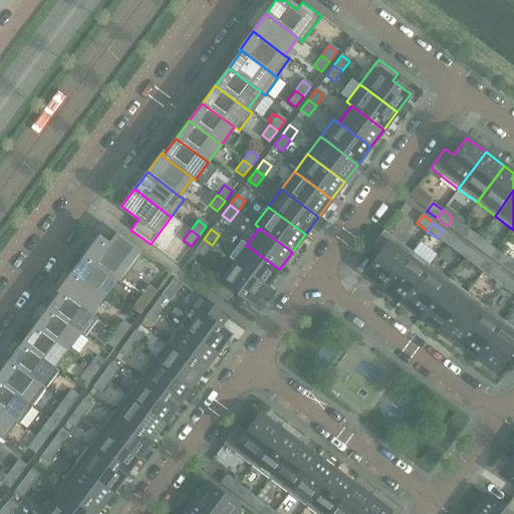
[(383,288),(411,251),(383,230),(368,250),(377,256),(365,272),(364,273),(383,288)]
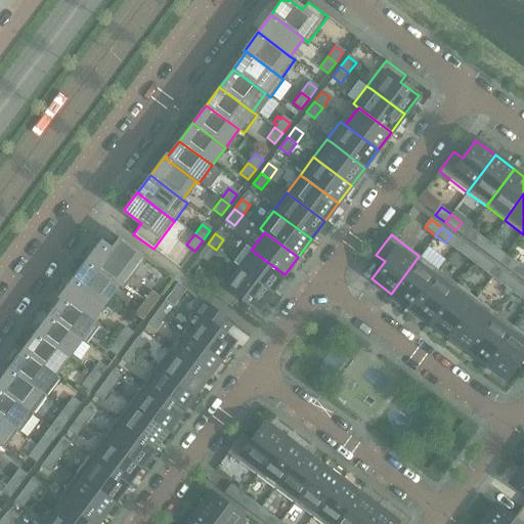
[(482,250),(488,242),(478,234),(472,243),(482,250)]
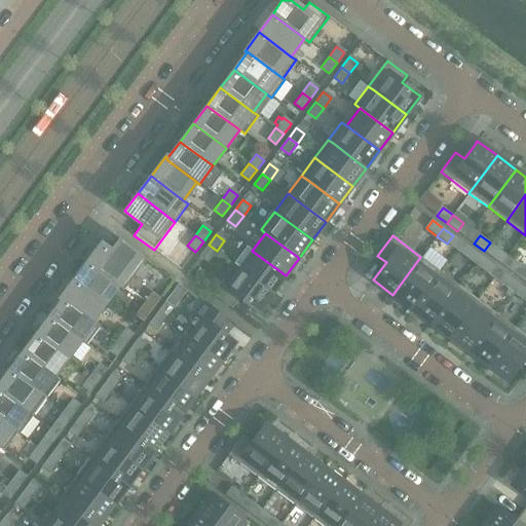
[(122,290),(146,260),(126,246),(118,256),(101,242),(86,262),(117,287),(122,290)]
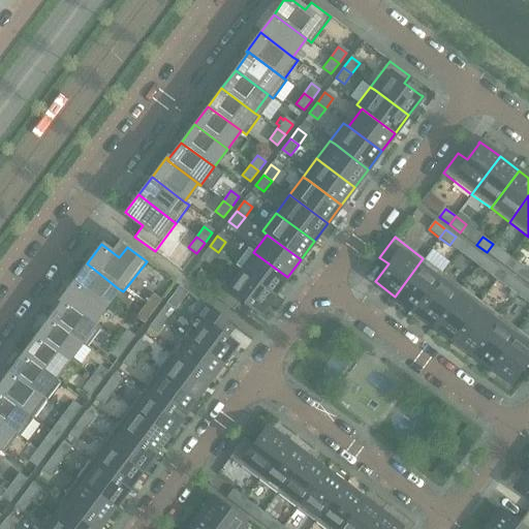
[(497,260),(503,252),(493,244),(487,252),(497,260)]
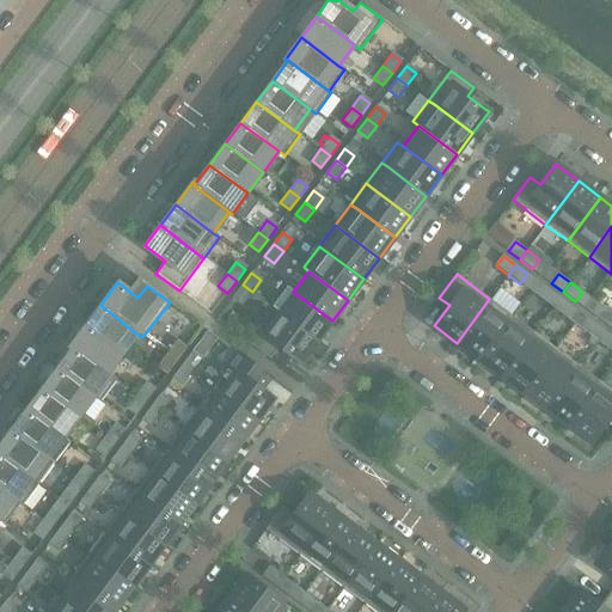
[(243,304),(252,292),(243,285),(233,297),(243,304)]
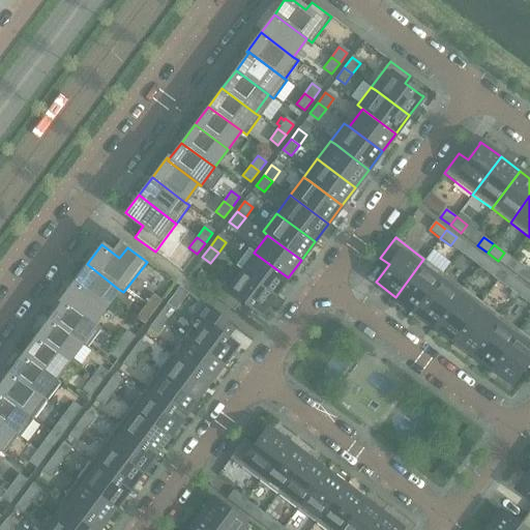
[(478,266),(484,258),(474,251),(468,259),(478,266)]
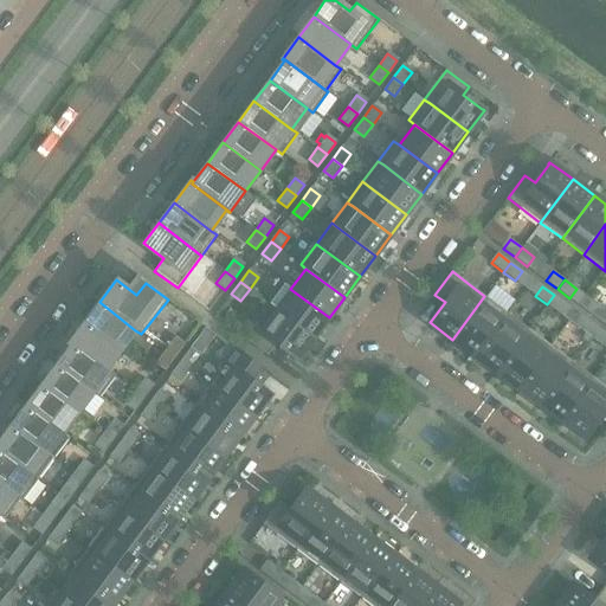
[(329,317),(290,289),(275,309),(314,337),(329,317)]
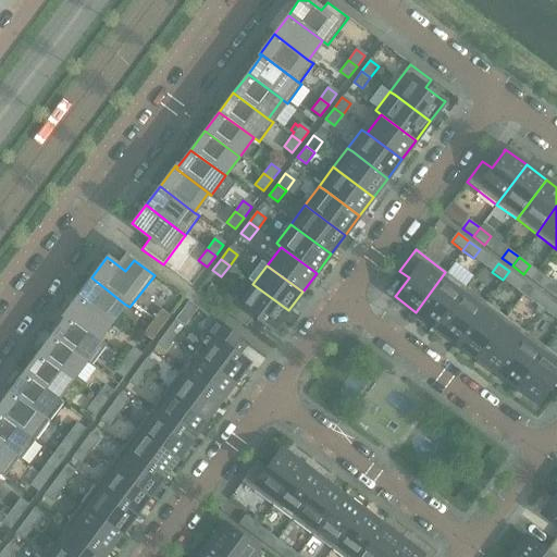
[(514,288),(520,280),(509,271),(503,280),(514,288)]
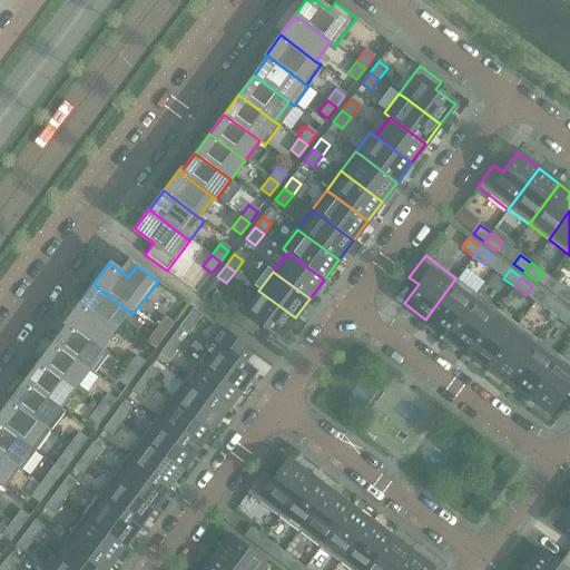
[(445,335),(477,294),(455,278),(425,320),(445,335)]
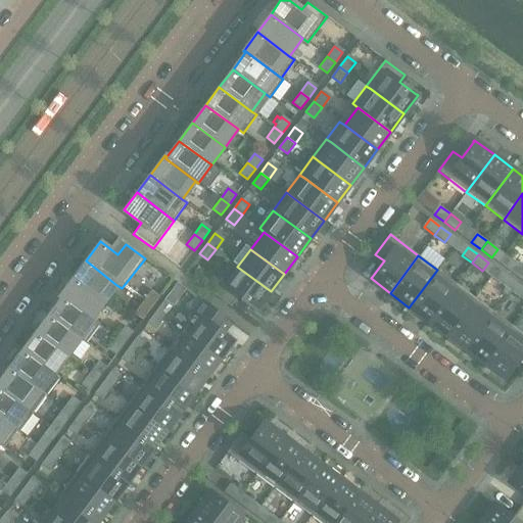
[(116,285),(86,260),(73,279),(104,302),(116,285)]
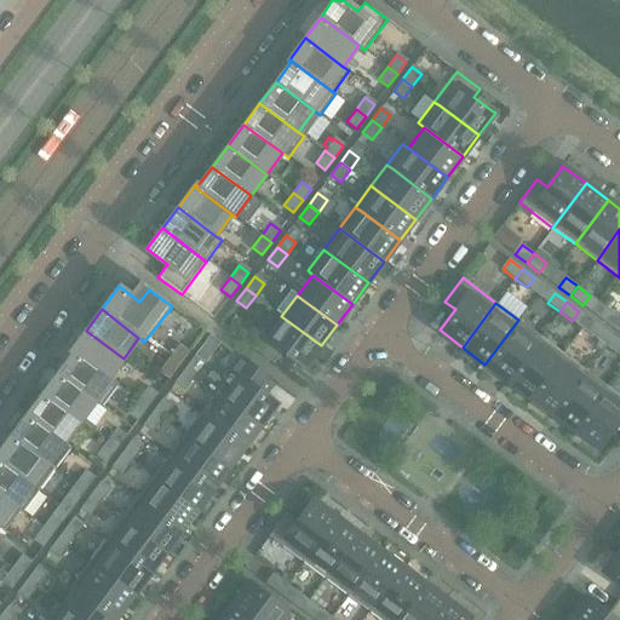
[(615,329),(619,322),(619,317),(610,310),(603,320),(615,329)]
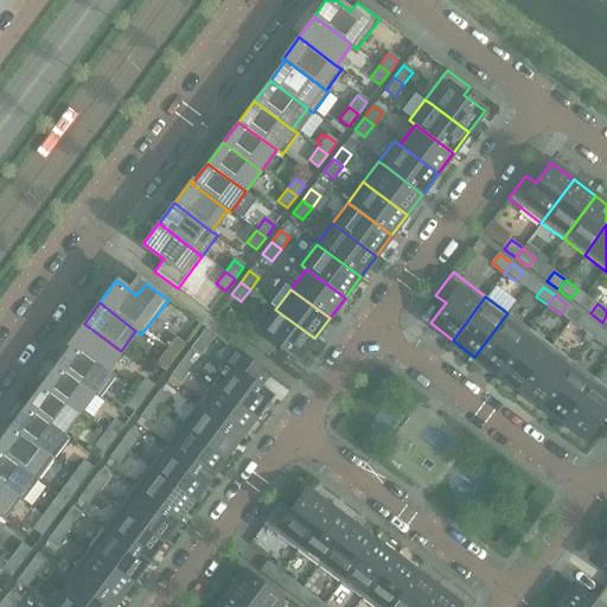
[(314,338),(275,310),(260,331),(254,327),(246,339),(268,357),(278,344),(296,358),(296,359),(298,360),(314,338)]
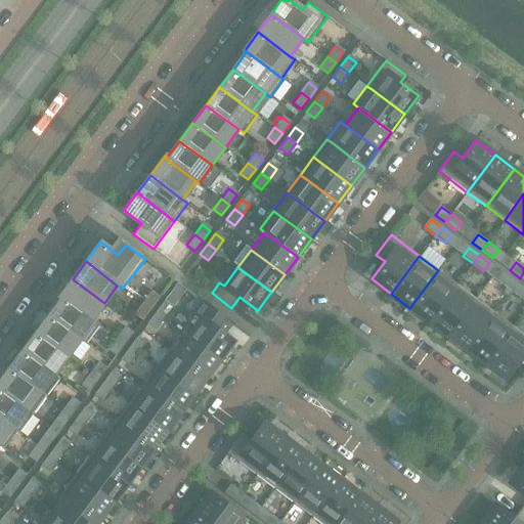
[(429,322),(456,285),(438,270),(409,308),(429,322)]
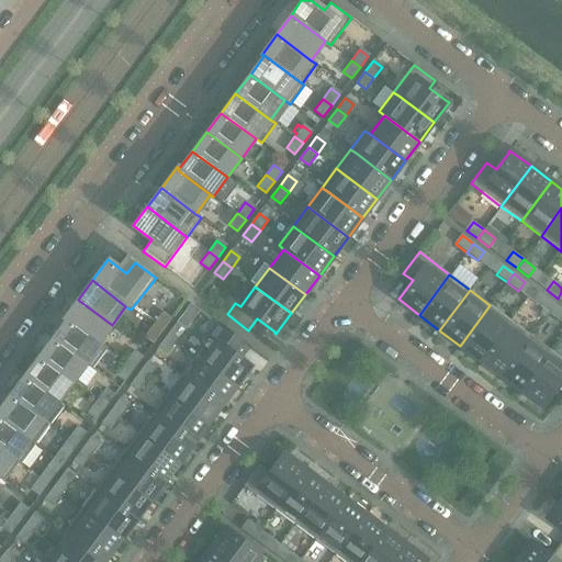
[(547,312),(553,303),(542,295),(536,304),(547,312)]
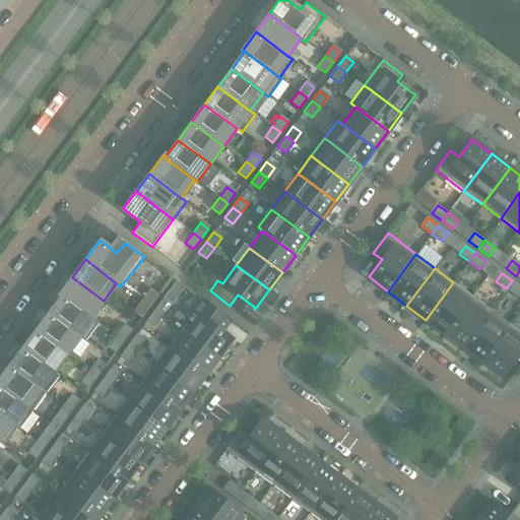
[(104,301),(72,277),(59,295),(61,297),(96,323),(98,323),(91,318),(104,301)]
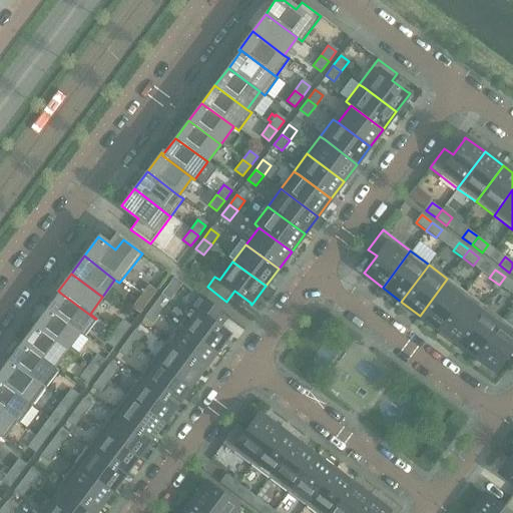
[(509,293),(512,287),(512,283),(505,277),(499,285),(509,293)]
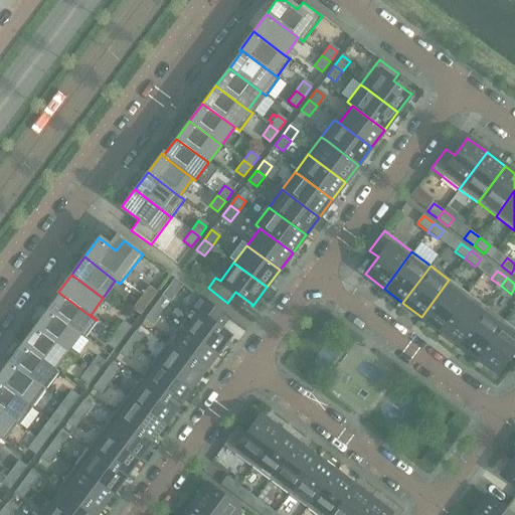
[(440,330),(468,294),(449,280),(421,317),(440,330)]
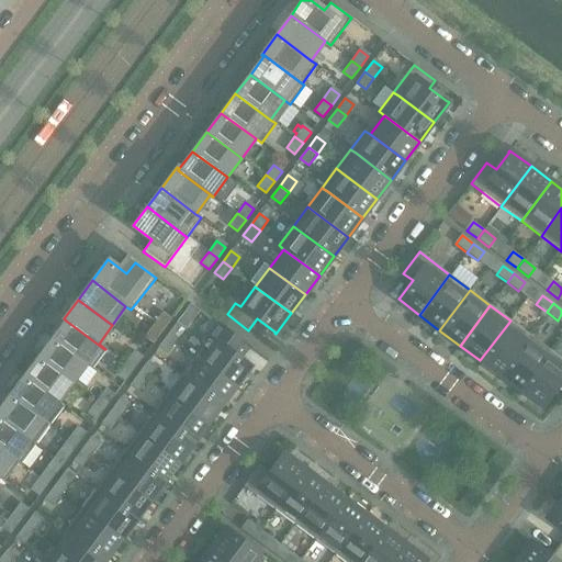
[(163,332),(170,321),(161,314),(154,325),(163,332)]
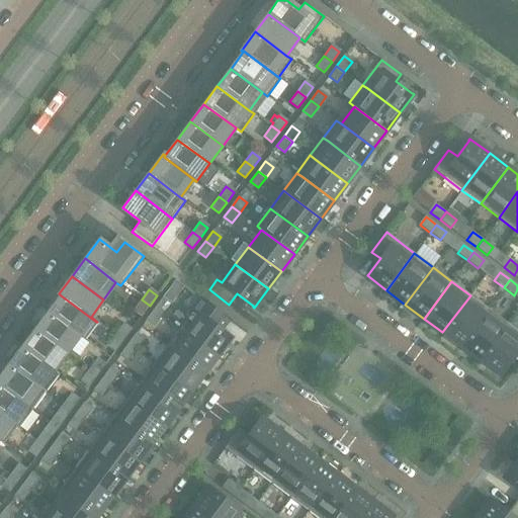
[(96,322),(61,295),(48,313),(79,336),(83,339),(96,322)]
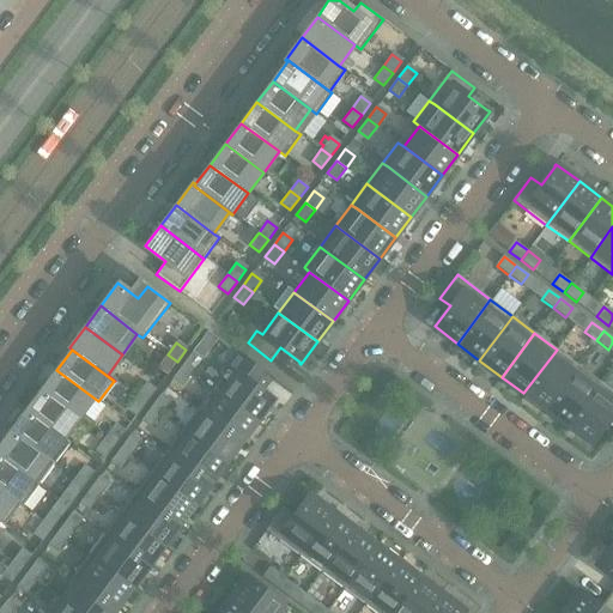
[(546,410),(578,366),(557,350),(523,393),(546,410)]
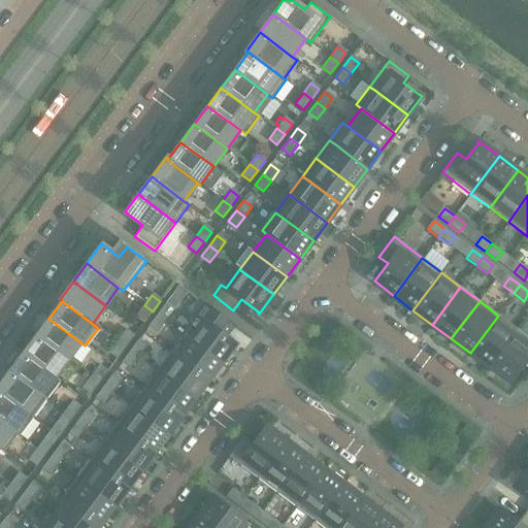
[(144,322),(153,311),(144,305),(136,316),(144,322)]
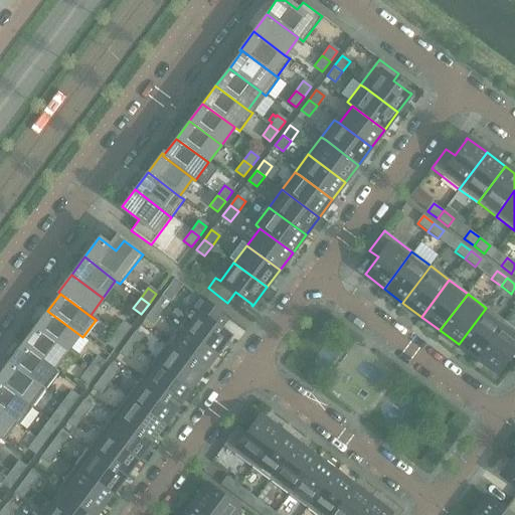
[(161,313),(169,303),(161,298),(153,308),(161,313)]
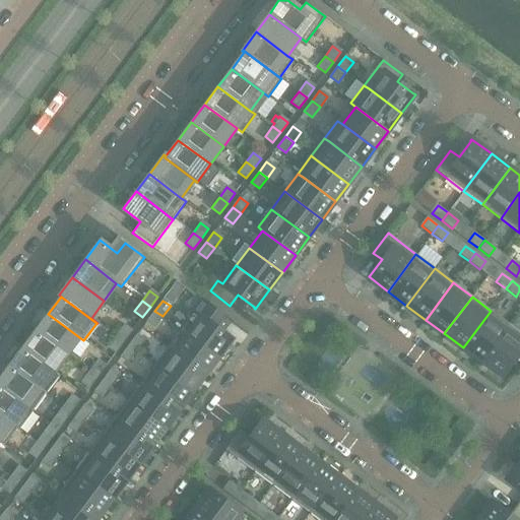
[(231,338),(214,326),(222,315),(203,302),(181,332),(185,335),(217,359),(232,338),(231,337),(231,338)]
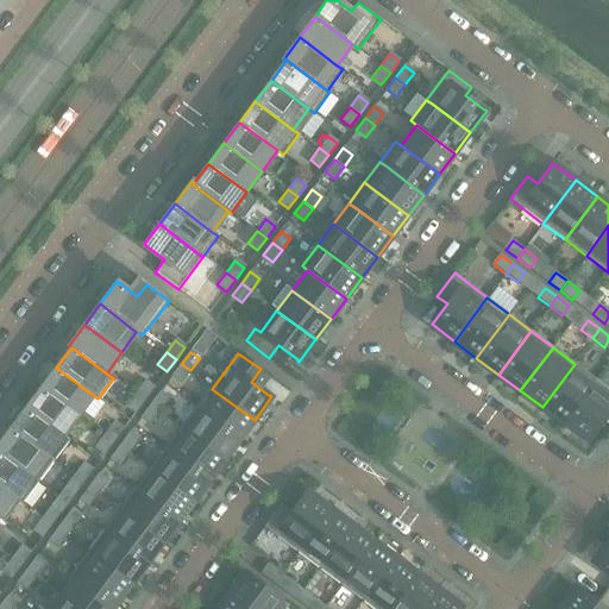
[(182,382),(190,370),(181,364),(173,375),(182,382)]
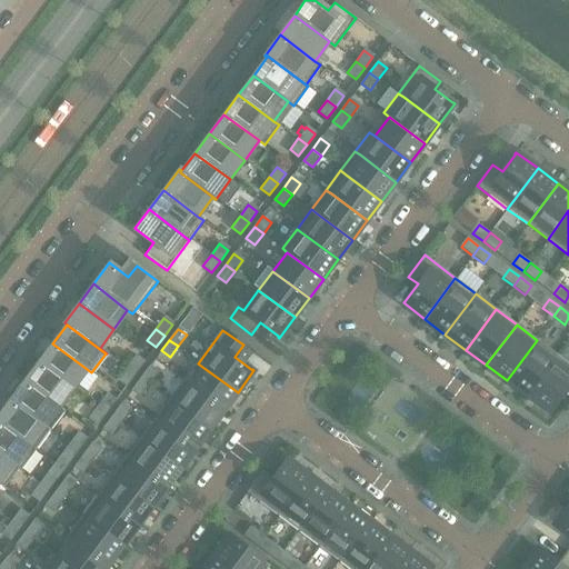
[(527,396),(558,356),(537,340),(507,380),(527,396)]
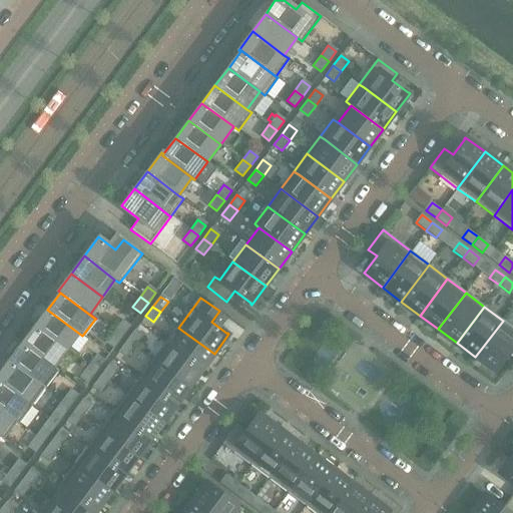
[(78,333),(47,310),(34,327),(65,350),(78,333)]
